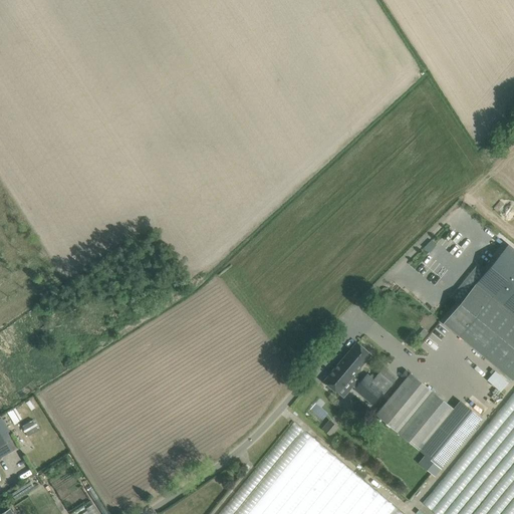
[(460,303),(444,323),(513,380),(513,378),(513,249),(508,245),(485,272),(476,284),(464,299),(460,303)]
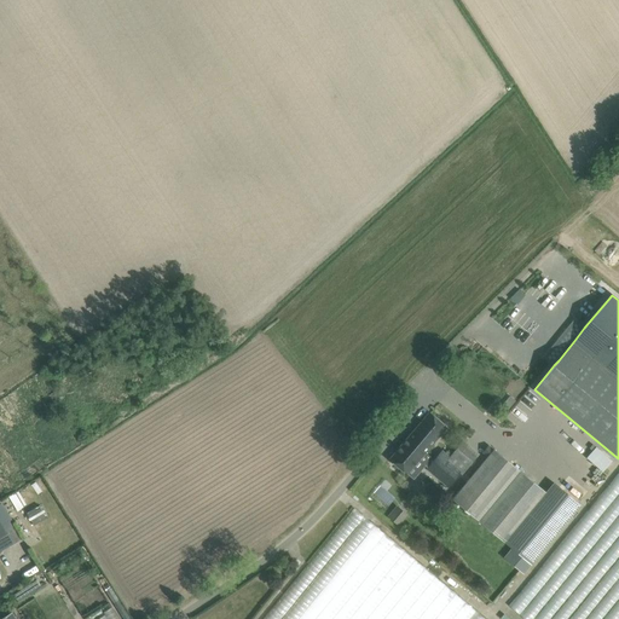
[(509,377),(497,366),(491,374),(496,377),(492,382),(499,388),(509,377)]
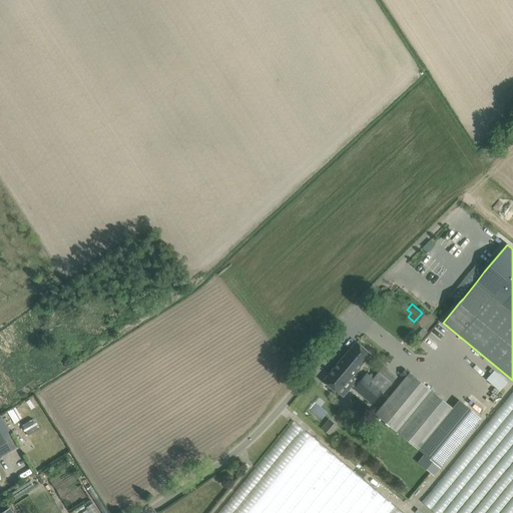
[(42,327),(40,328),(45,335),(49,333),(44,325),(42,327)]
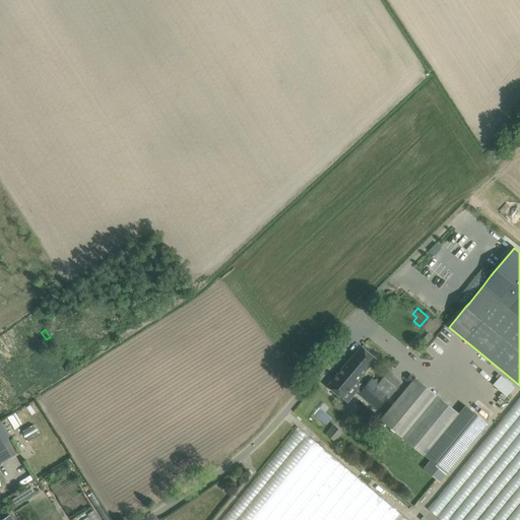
[(430,343),(436,353),(445,347),(439,338),(430,343)]
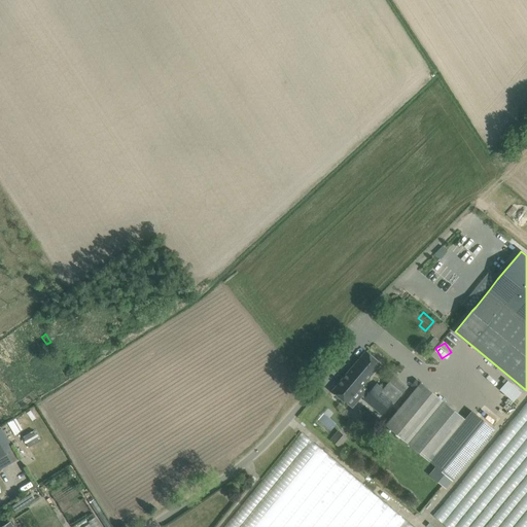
[(365,351),(331,391),(340,397),(346,403),(346,402),(351,397),(357,401),(362,396),(363,397),(362,398),(381,413),(390,401),(393,405),(408,386),(394,374),(391,378),(383,389),(376,383),(370,390),(362,385),(381,363),(374,358),(365,351)]
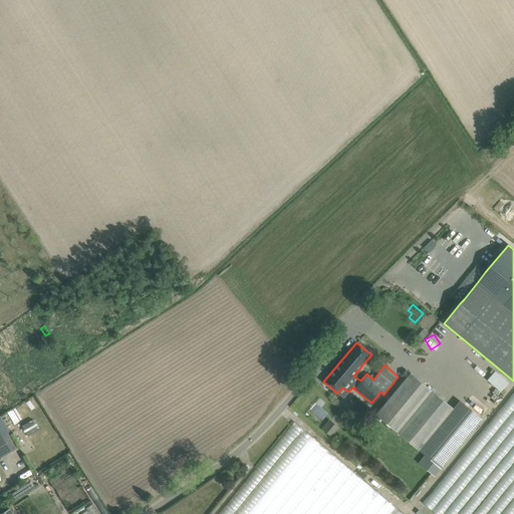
[(495,371),(487,380),(500,392),(507,383),(499,375),(499,374),(495,371)]
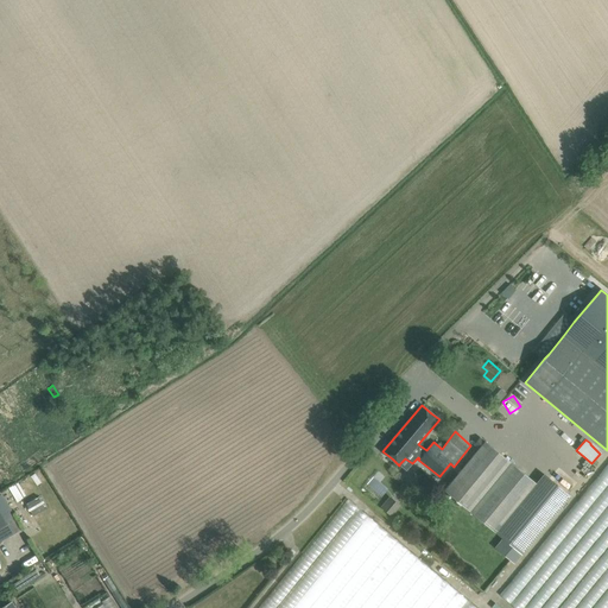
[(485,441),(444,491),(502,539),(495,549),(514,563),(570,495),(544,474),(537,483),(485,441)]
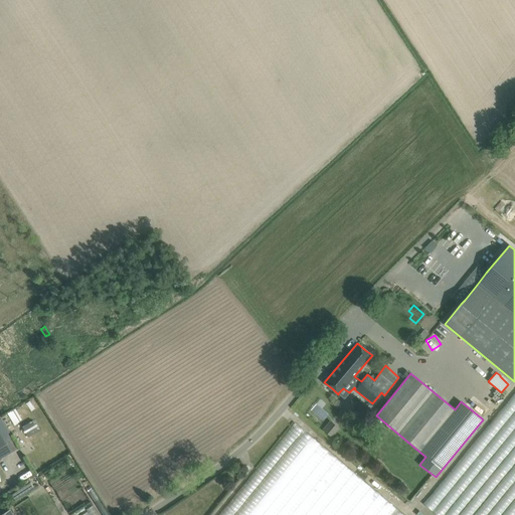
[(514,514),(514,390),(423,507),(434,514),(514,514)]
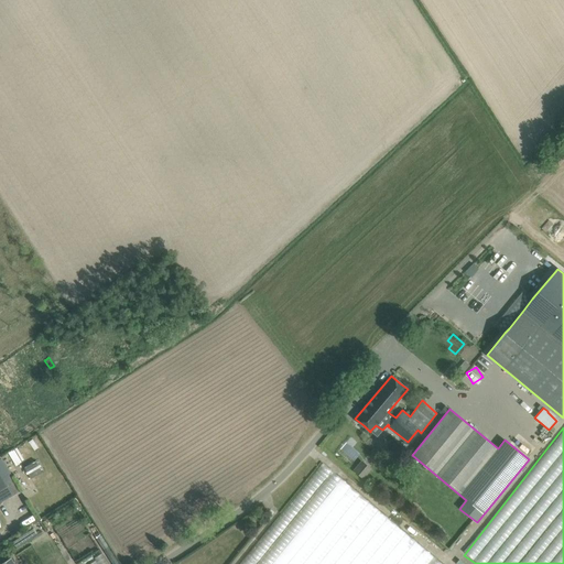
[(540,429),(532,437),(539,443),(546,434),(540,429)]
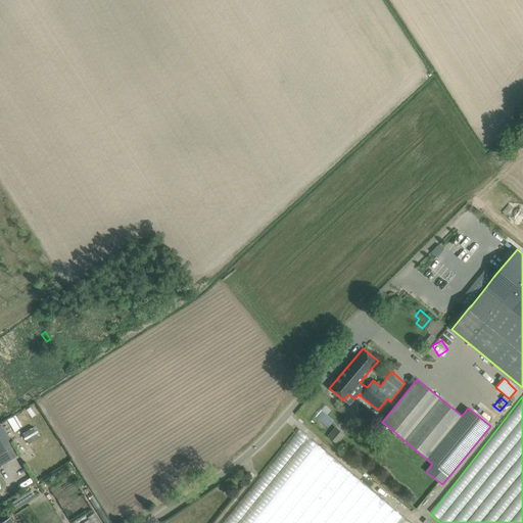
[(375,421),(369,429),(372,432),(379,425),(375,421)]
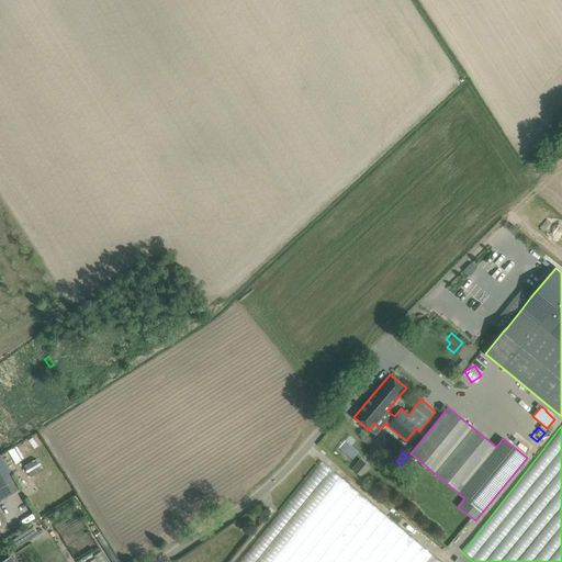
[(0,489),(6,485),(3,481),(12,475),(2,457),(1,457),(0,454),(0,489)]
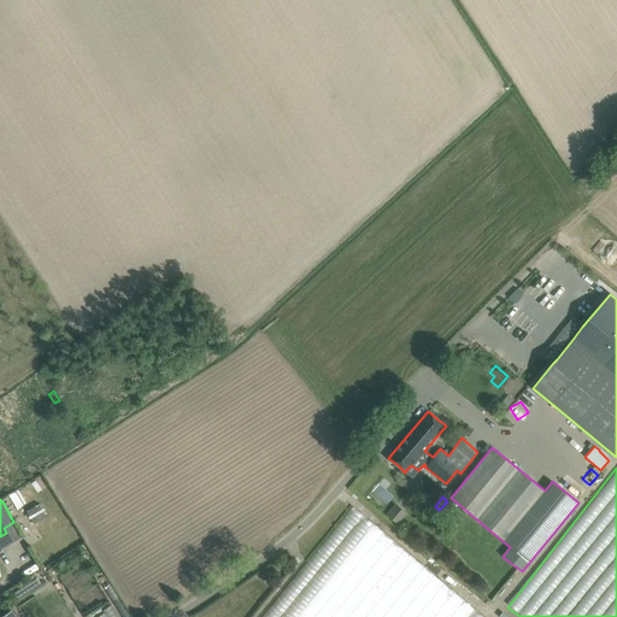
[(40,504),(27,511),(34,523),(46,516),(40,504)]
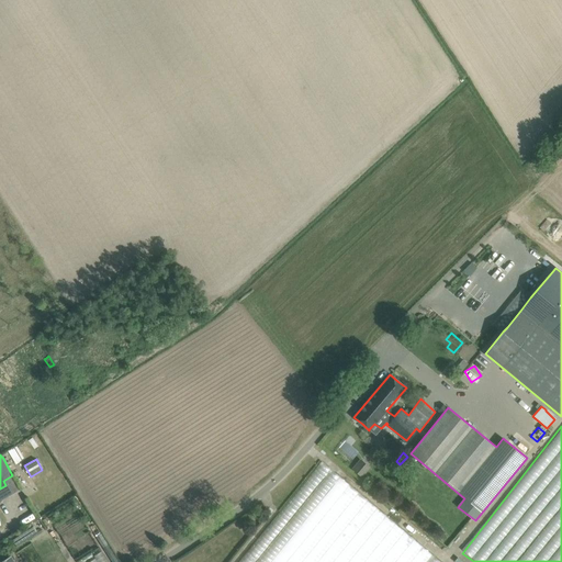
[(351,470),(361,478),(369,467),(359,459),(351,470)]
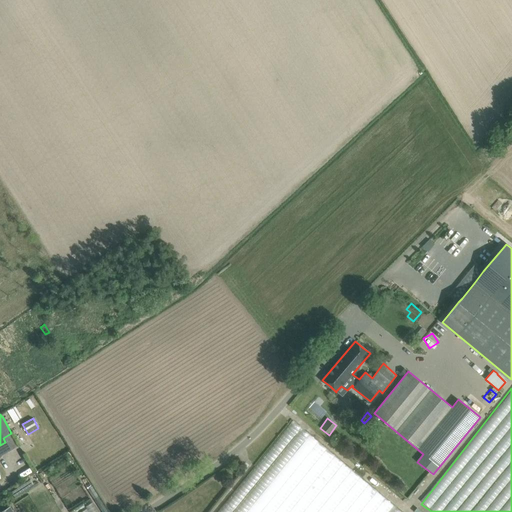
[(402,511),(289,422),(218,511),(402,511)]
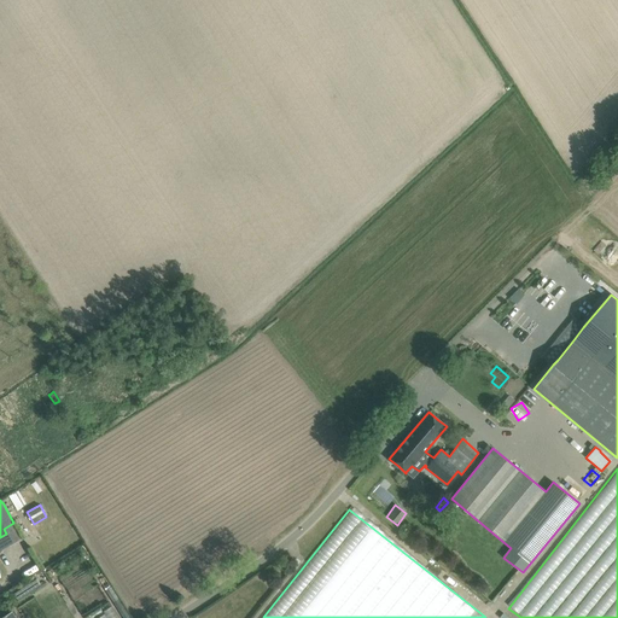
[(15,596),(18,602),(42,587),(39,581),(15,596)]
